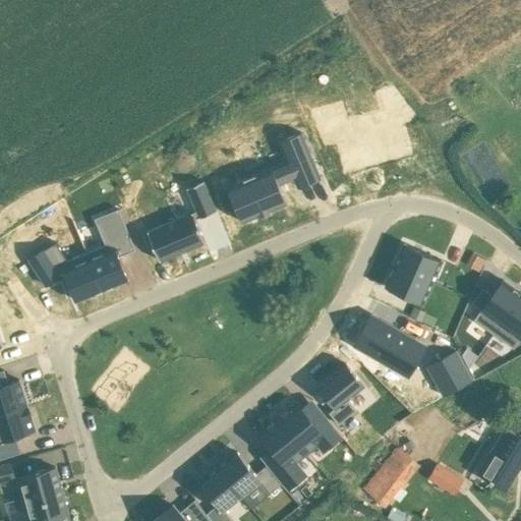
[(394,92),(383,95),(388,113),(368,118),(379,158),(408,150),(400,120),(413,116),(394,92)]
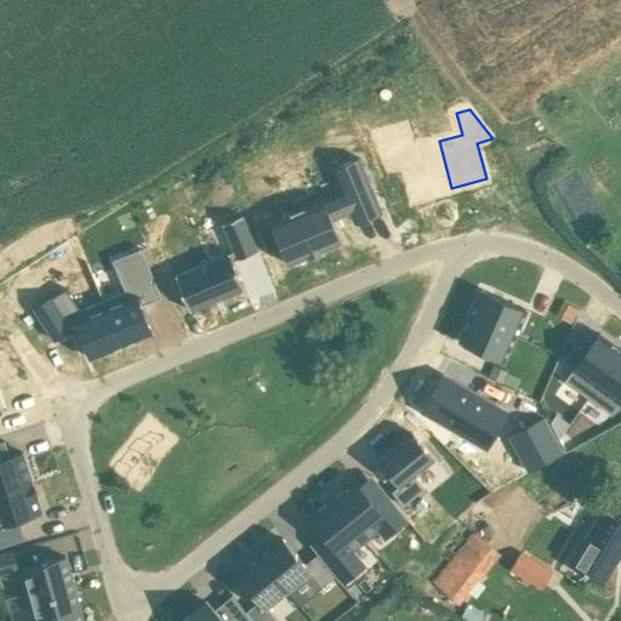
[(417,198),(451,188),(439,141),(410,149),(404,126),(380,134),(393,166),(406,163),(417,198)]
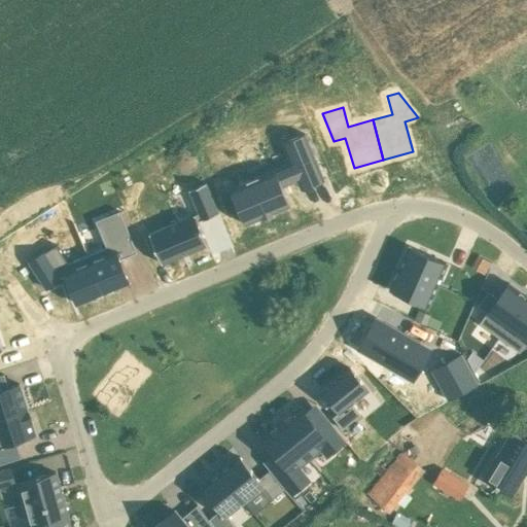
[(275,170),(231,188),(245,223),(290,205),(283,185),(299,179),(295,173),(318,164),(307,137),(284,146),(291,163),(275,170)]
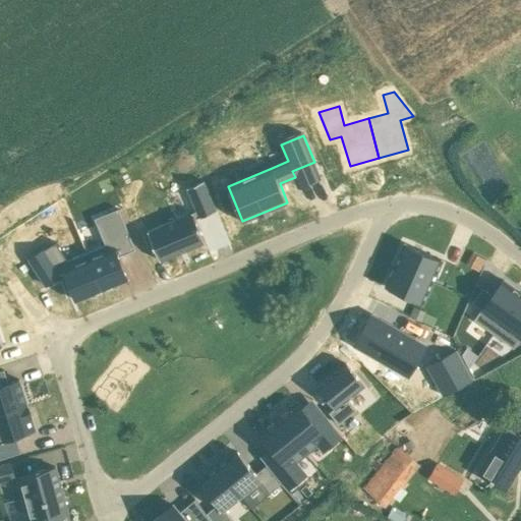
[(186,214),(148,230),(160,261),(206,241),(195,219),(199,217),(216,211),(204,180),(177,191),(186,213),(186,214)]
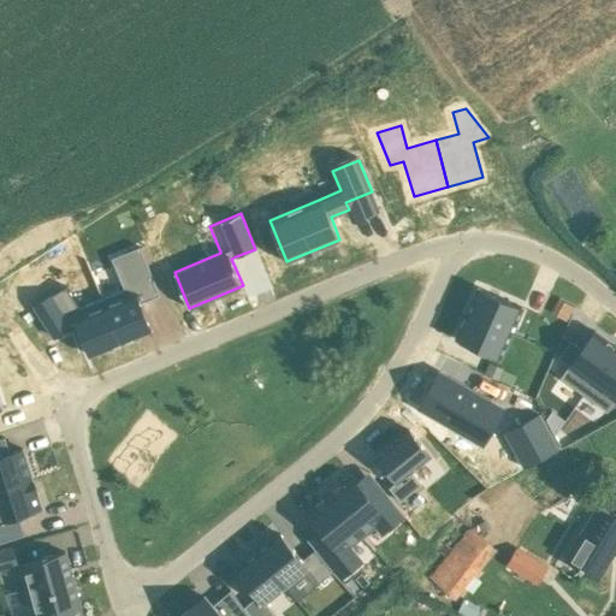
[(126,292),(105,301),(123,345),(154,333),(142,306),(161,297),(141,250),(113,261),(126,292)]
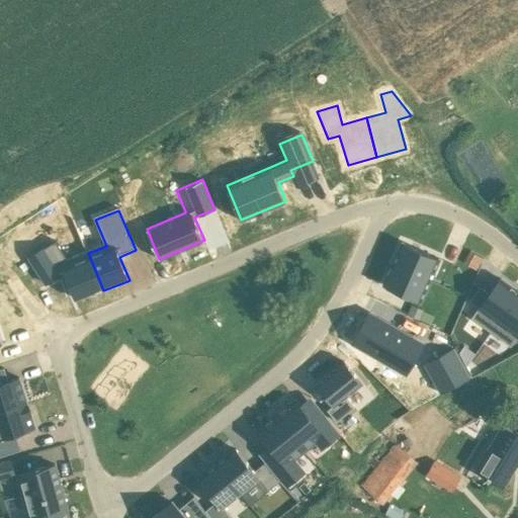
[(440,257),(403,240),(393,262),(431,278),(440,257)]
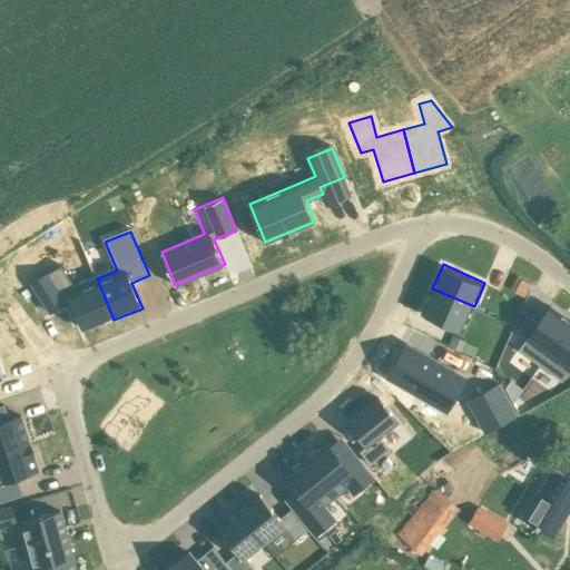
[(62,267),(32,286),(52,316),(69,305),(67,303),(71,301),(85,332),(114,320),(97,278),(76,287),(62,267)]
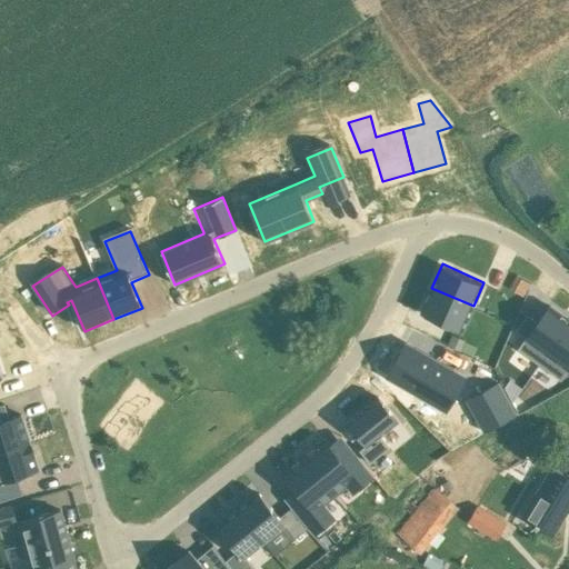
[(517,276),(512,283),(526,290),(530,282),(517,276)]
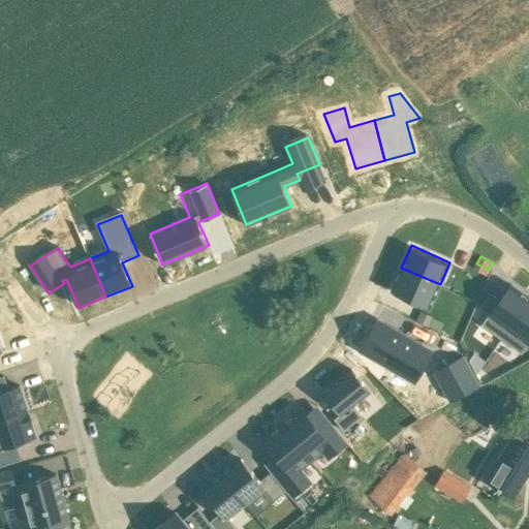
[(440,284),(401,268),(392,289),(430,307),(440,284)]
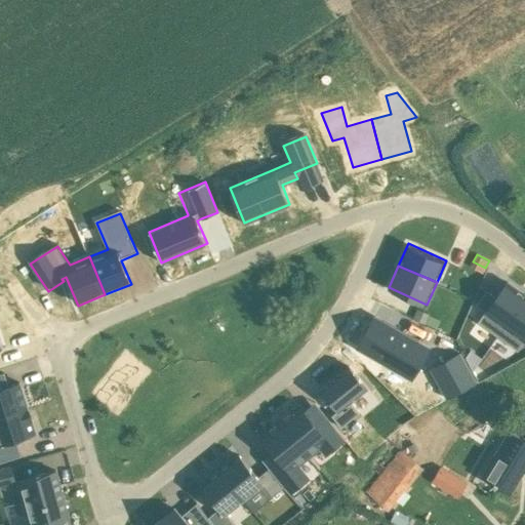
[(486,290),(476,305),(477,305),(485,311),(484,313),(478,320),(478,321),(497,335),(524,297),(524,293),(507,281),(496,295),(493,294),(486,289),(486,290)]
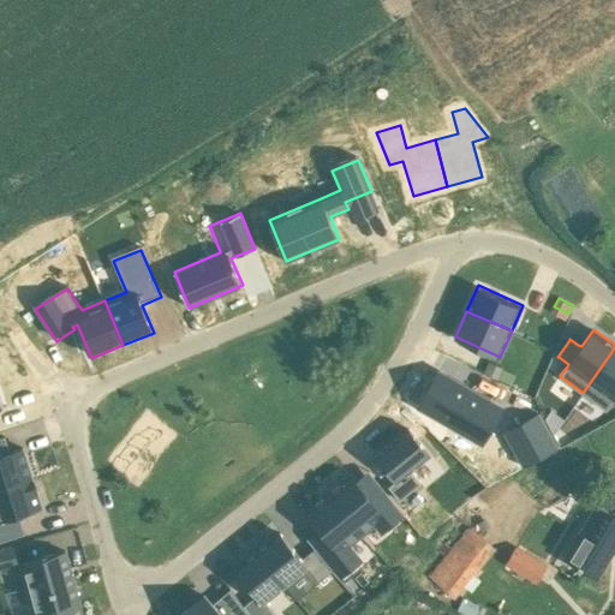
[(614,348),(583,393),(607,410),(607,408),(614,398),(614,348)]
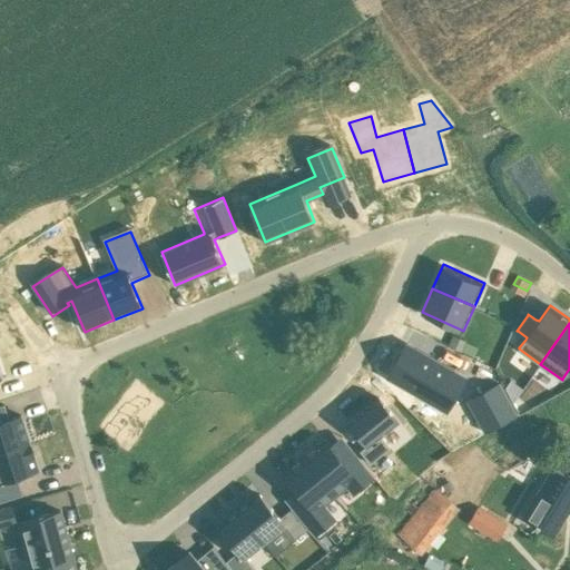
[(467,340),(453,334),(449,344),(462,351),(467,340)]
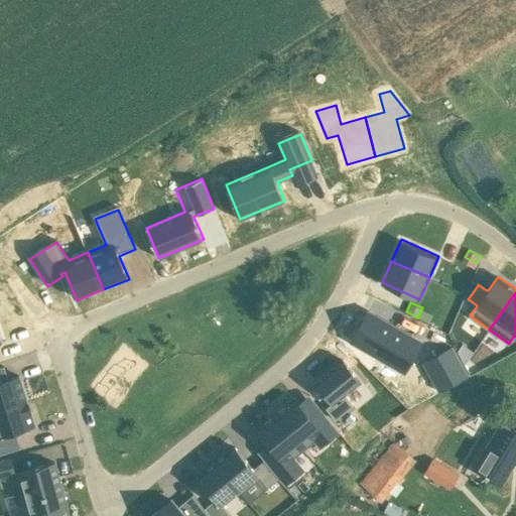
[(370,311),(354,340),(405,368),(421,340),(370,311)]
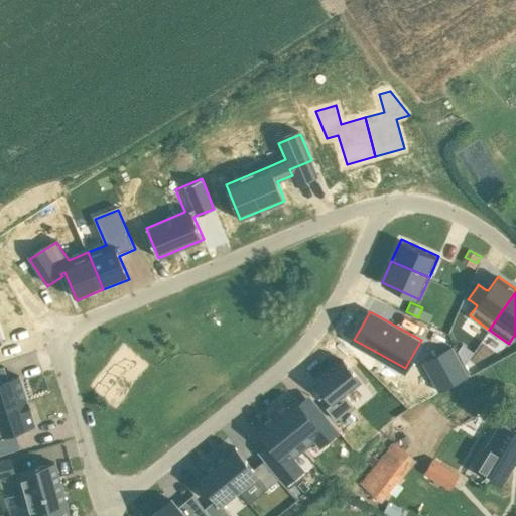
[(463,344),(458,351),(465,364),(469,358),(474,352),(463,344)]
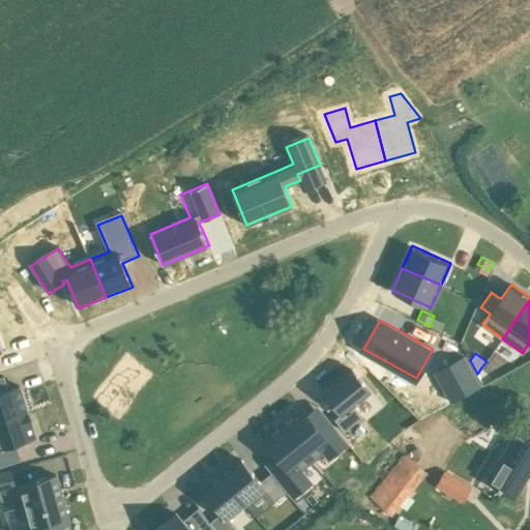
[(461,384),(448,390),(454,402),(483,386),(468,357),(451,365),(461,384)]
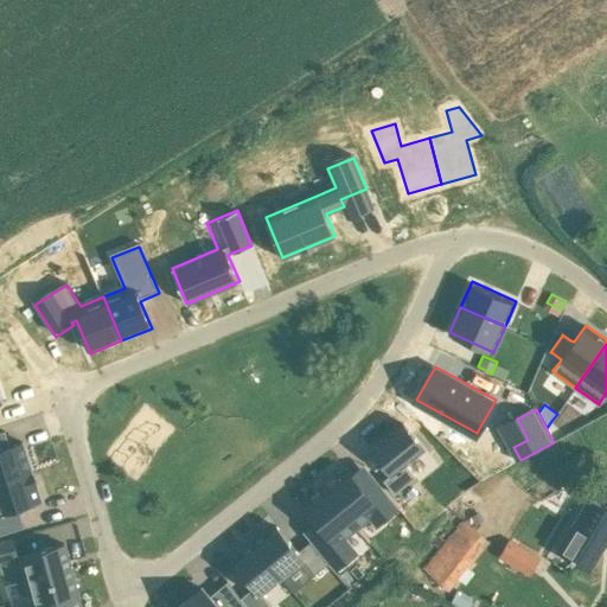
[(404,422),(371,448),(393,474),(425,447),(404,422)]
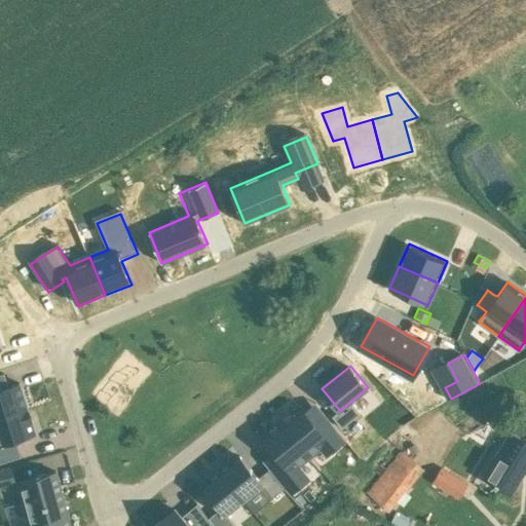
[(6,375),(0,376),(0,419),(30,410),(22,384),(10,387),(6,375)]
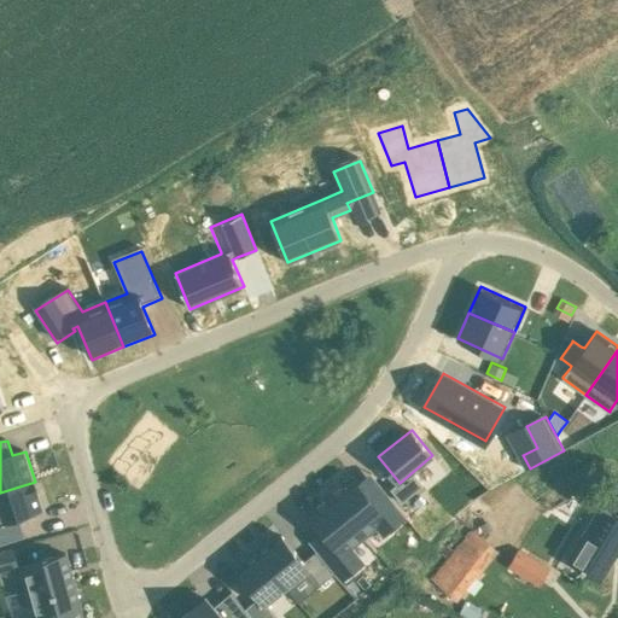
[(354,476),(331,495),(365,536),(375,526),(383,535),(407,516),(371,471),(357,481),(354,476)]
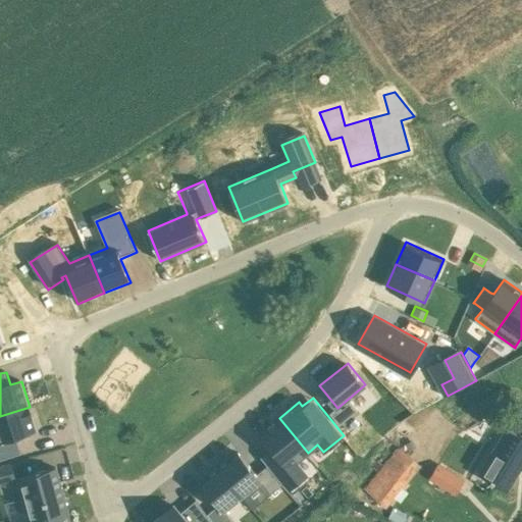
[(30,407),(0,416),(0,450),(4,463),(22,457),(17,440),(39,433),(30,407)]
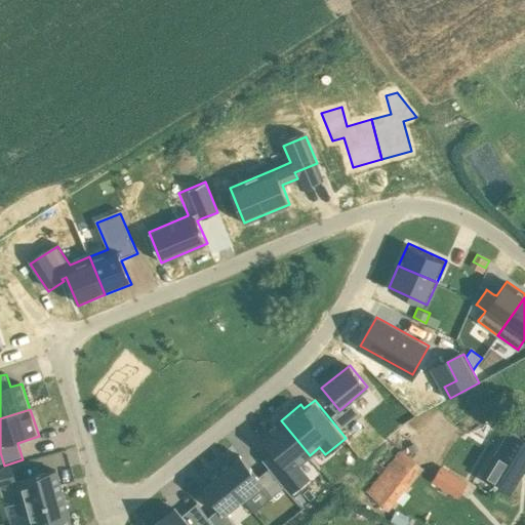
[(281,420),(263,436),(275,452),(264,461),(269,468),(284,486),(289,492),(310,476),(299,463),(310,455),(281,420)]
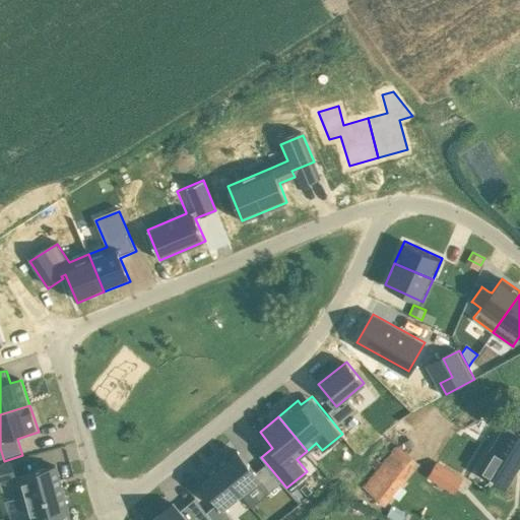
[(478,471),(505,488),(519,462),(519,437),(505,428),(478,471)]
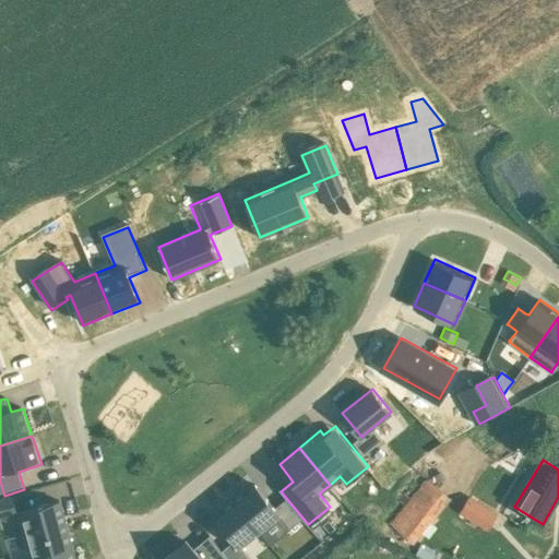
[(390,523),(413,543),(450,498),(427,479),(390,523)]
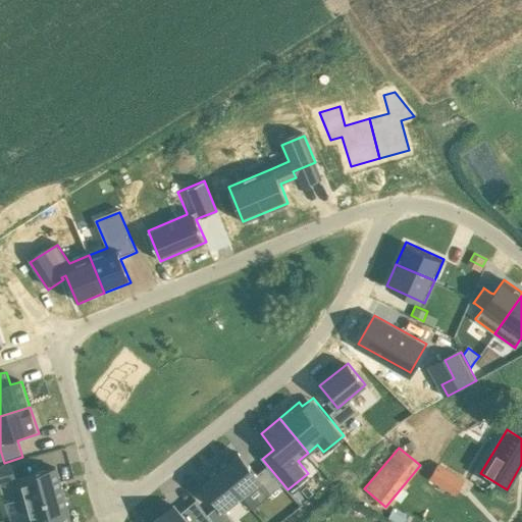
[(239,452),(219,467),(243,496),(260,480),(270,493),(282,483),(267,465),(256,473),(239,452)]
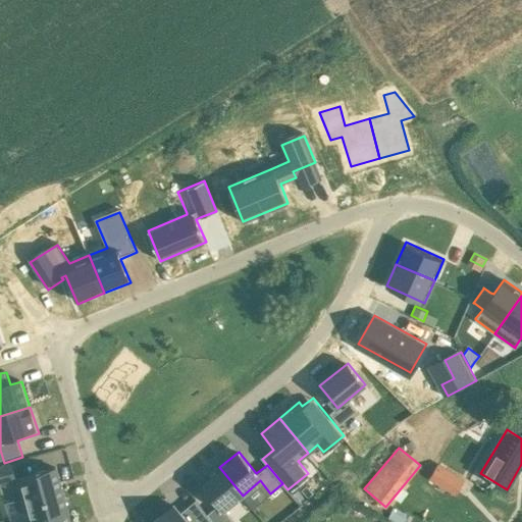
[(431,477),(456,492),(464,480),(438,465),(431,477)]
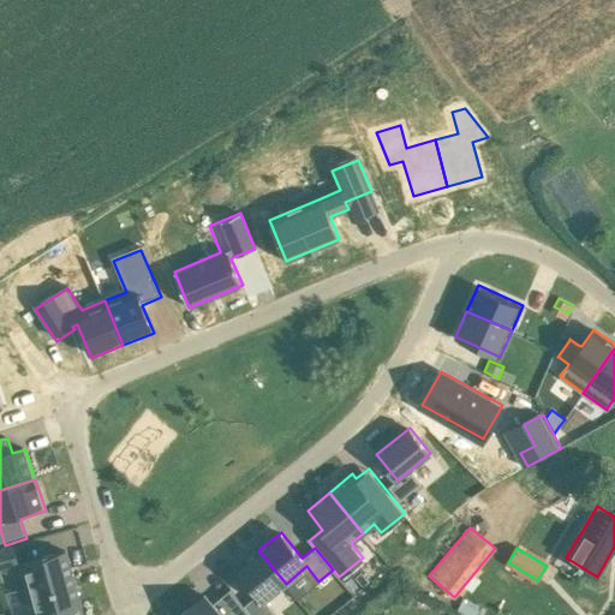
[(258,550),(237,568),(257,593),(244,604),(252,614),(276,614),(266,601),(286,584),(258,550)]
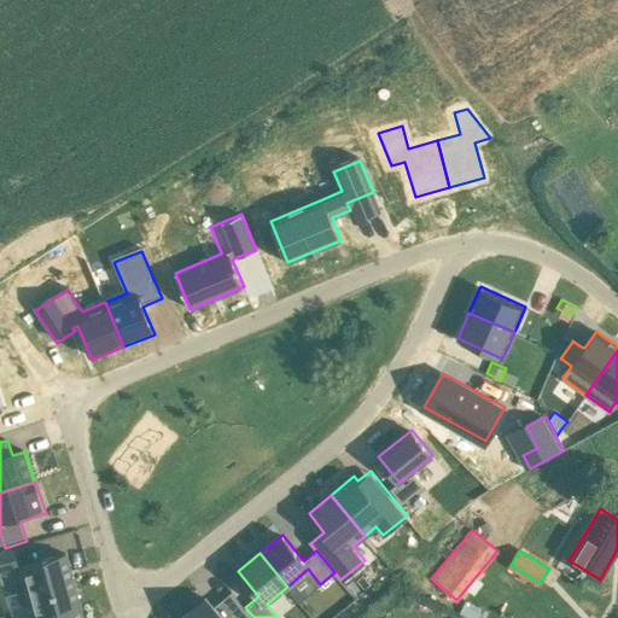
[(22,566),(35,616),(40,614),(79,604),(65,554),(22,566)]
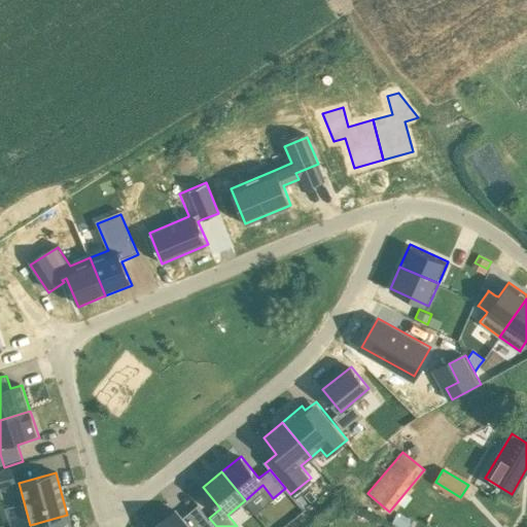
[(175,510),(153,526),(216,526),(209,518),(198,504),(181,517),(175,510)]
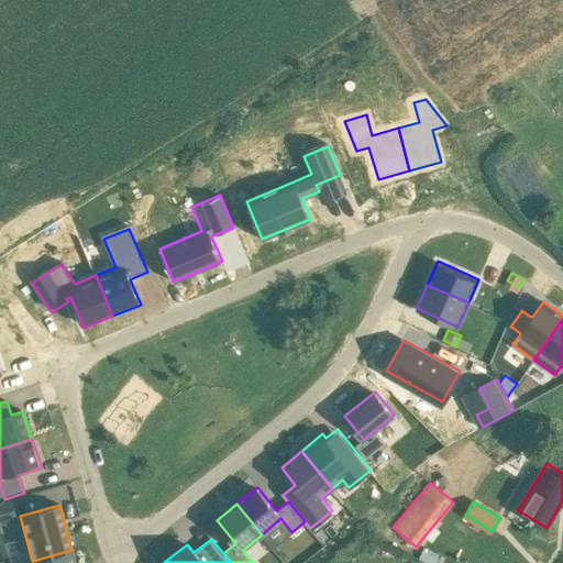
[(424,548),(419,559),(426,562),(435,562),(440,555),(424,548)]
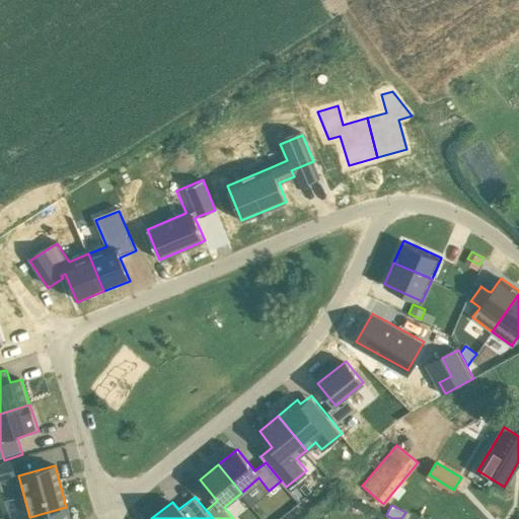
[(69,518),(66,507),(33,516),(33,518),(69,518)]
